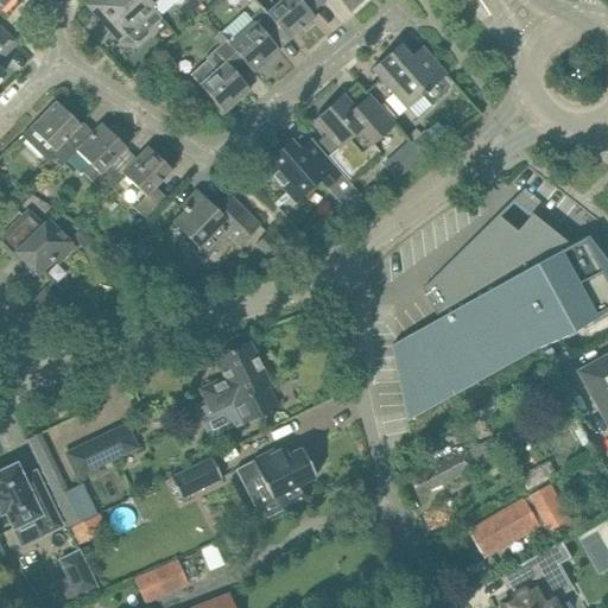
[(0,0),(0,11),(11,0),(0,0)]
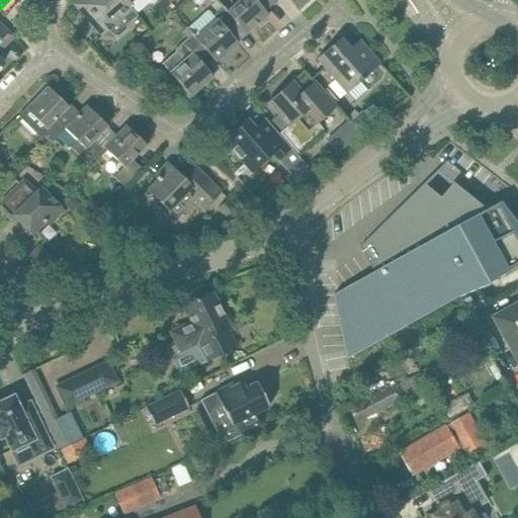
[(138,15),(128,5),(123,0),(78,0),(73,4),(101,36),(109,29),(106,24),(116,15),(120,20),(124,16),(131,22),(138,15)]
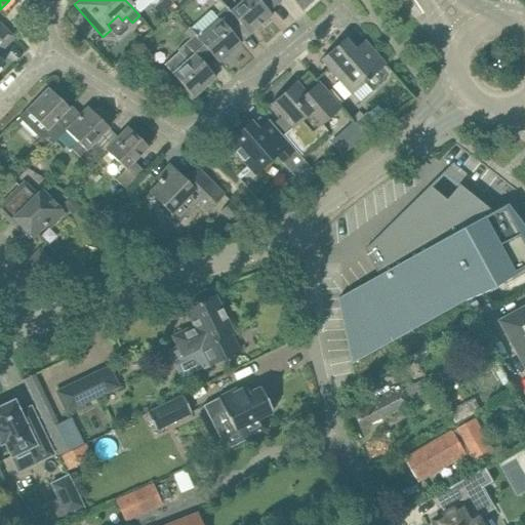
[(197,39),(210,53),(218,63),(240,43),(231,32),(240,24),(229,10),(219,0),(213,5),(219,12),(216,15),(219,18),(198,38),(197,39)]
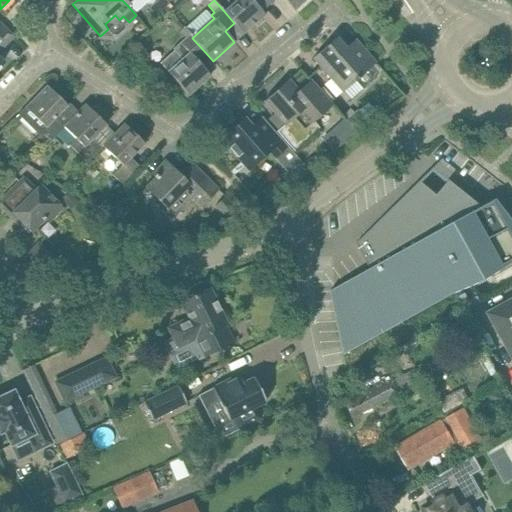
[(234,0),(223,10),(234,23),(244,34),(265,15),(262,11),(271,3),(268,0),(234,0)]
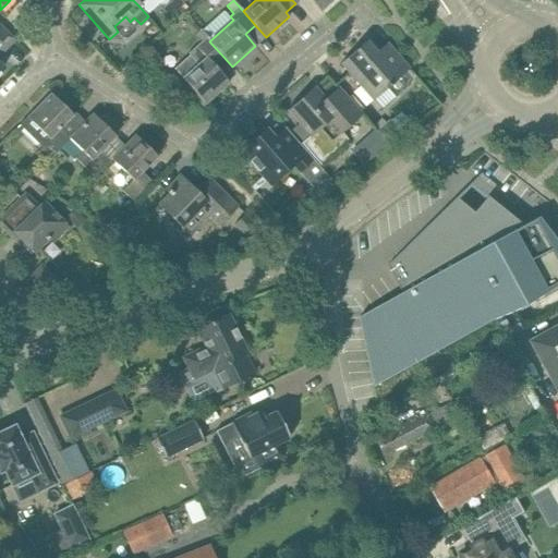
[(292,0),(295,3),(299,0),(310,0),(320,12),(334,0),(292,0)]
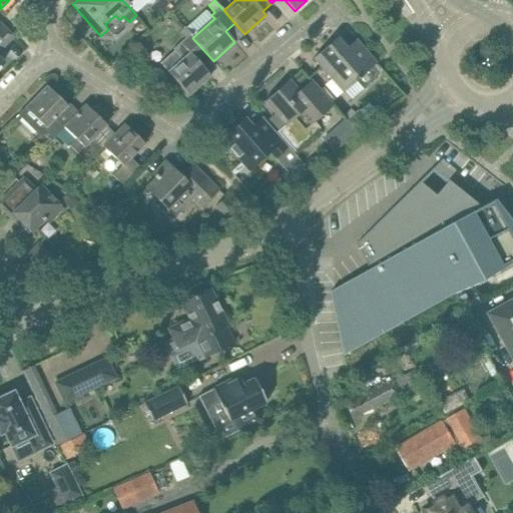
[(0,64),(3,61),(0,57),(0,48),(13,36),(0,23),(0,64)]
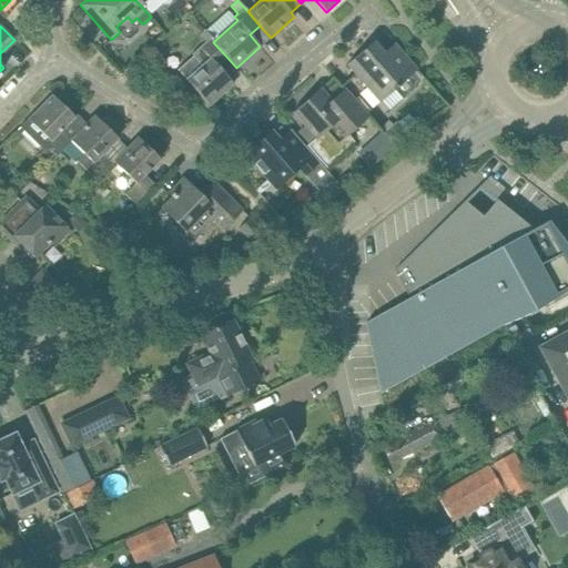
[(213,42),(214,41),(203,29),(199,33),(205,42),(191,54),(202,66),(186,80),(209,105),(233,84),(217,67),(227,58),(213,42)]
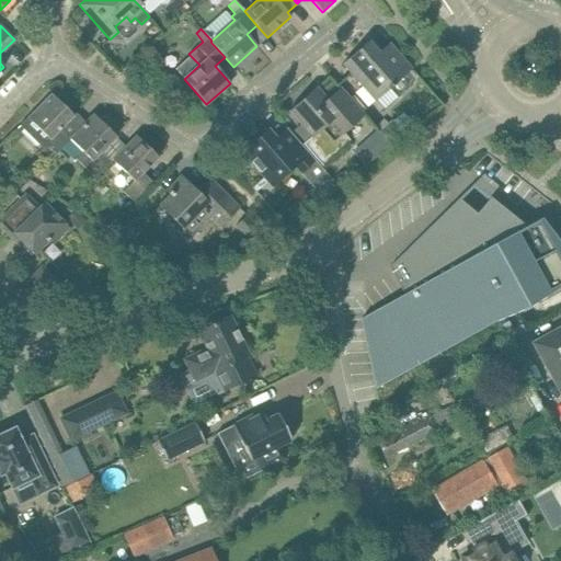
[(375,101),(411,69),(389,43),(378,53),(368,42),(342,64),(375,101)]
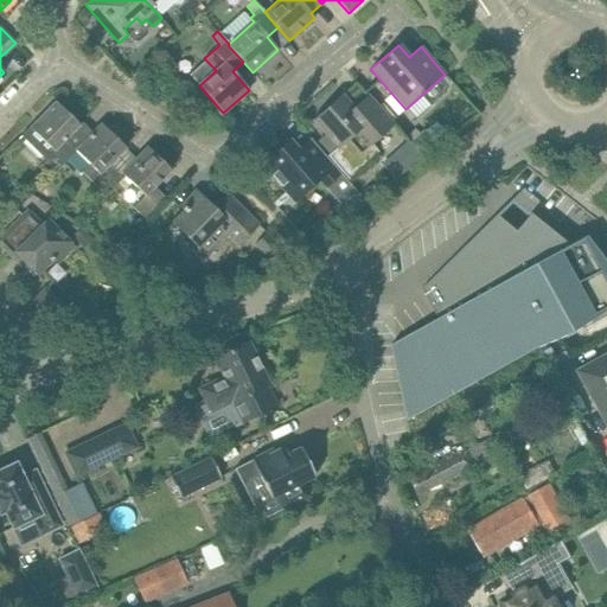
[(342,95),(313,120),(325,134),(318,141),(330,154),(326,158),(340,172),(342,171),(347,178),(378,152),(372,145),(388,129),(393,126),(366,96),(352,108),(342,95)]
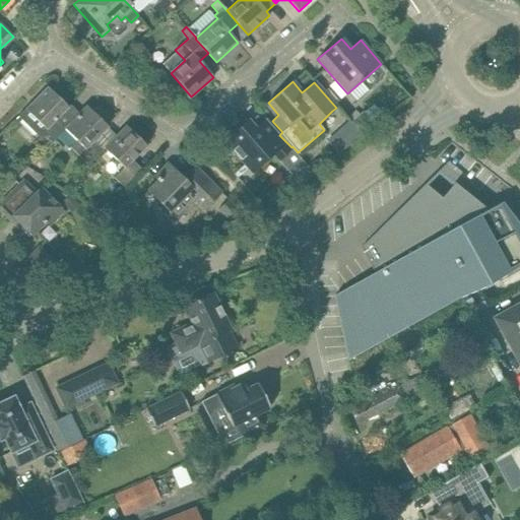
[(51,142),(65,128),(56,120),(68,108),(47,86),(25,109),(45,129),(42,133),(51,142)]
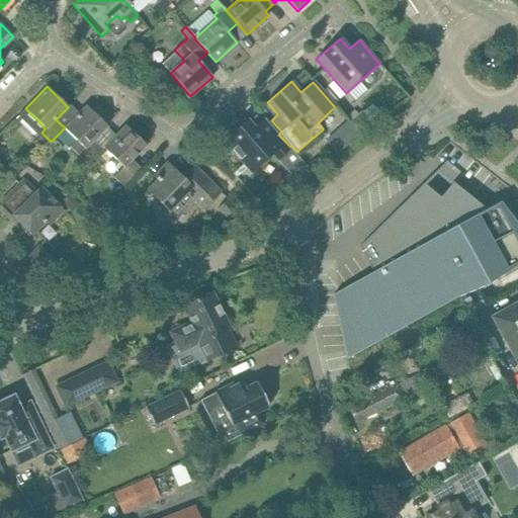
[(86,105),(65,127),(76,139),(70,146),(87,163),(102,148),(94,140),(106,126),(86,105)]
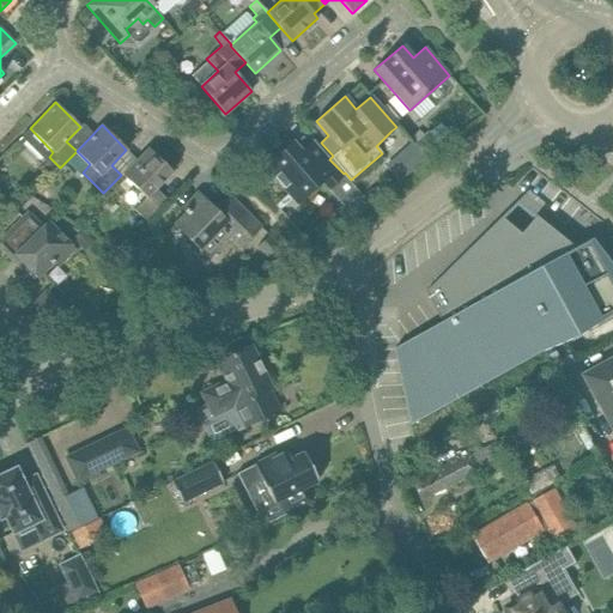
[(422,133),(412,140),(414,144),(413,145),(426,159),(442,147),(430,132),(425,137),(422,133)]
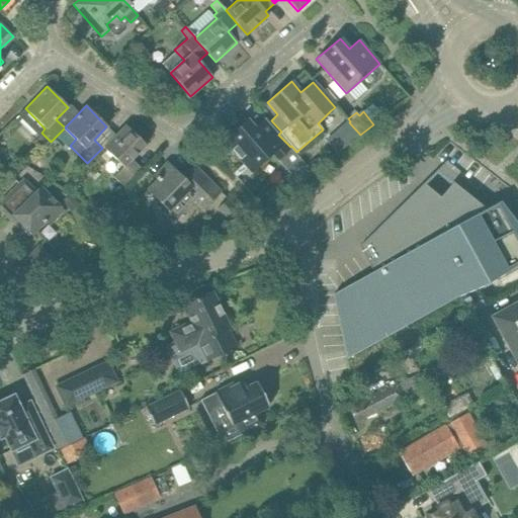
[(238,128),(225,140),(252,171),(267,157),(273,152),(278,157),(290,147),(278,135),(265,118),(254,130),(250,124),(246,120),(238,128)]
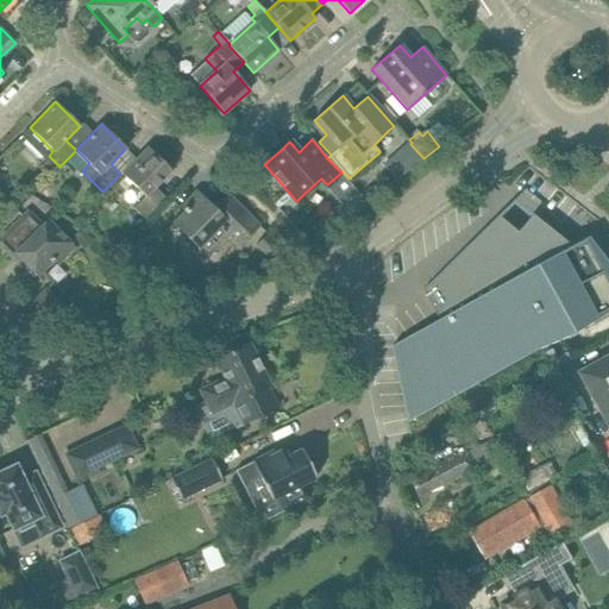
[(410,144),(396,156),(409,170),(424,158),(410,144)]
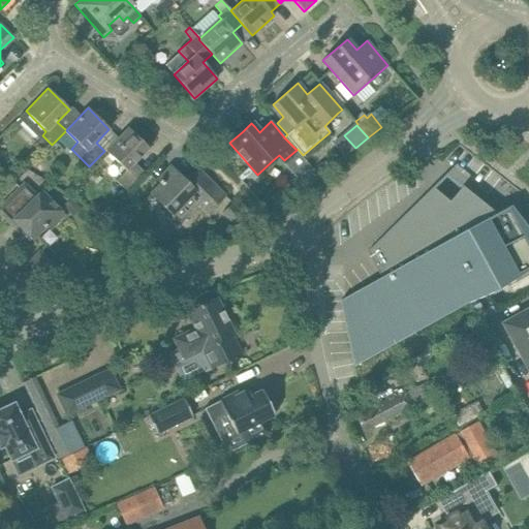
[(127,127),(104,151),(125,170),(115,181),(126,191),(145,172),(135,162),(149,149),(127,127)]
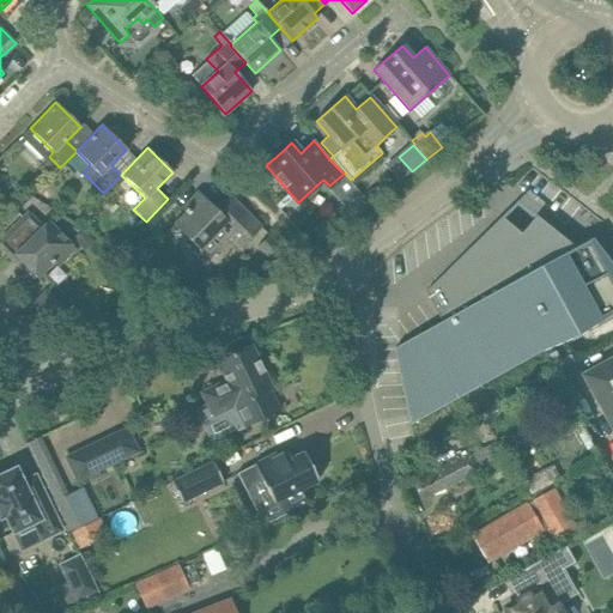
[(230,238),(240,248),(261,226),(229,194),(214,210),(198,192),(181,208),(186,212),(174,225),(208,259),(230,238)]
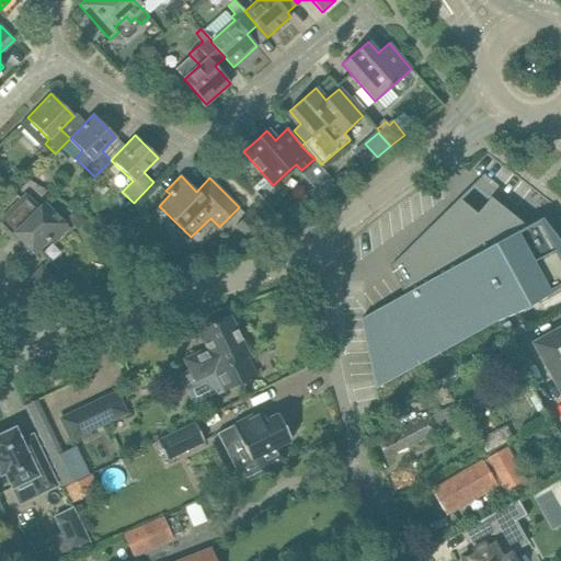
[(25,194),(0,218),(0,227),(10,238),(13,233),(34,255),(49,240),(53,244),(69,228),(44,202),(38,207),(25,194)]
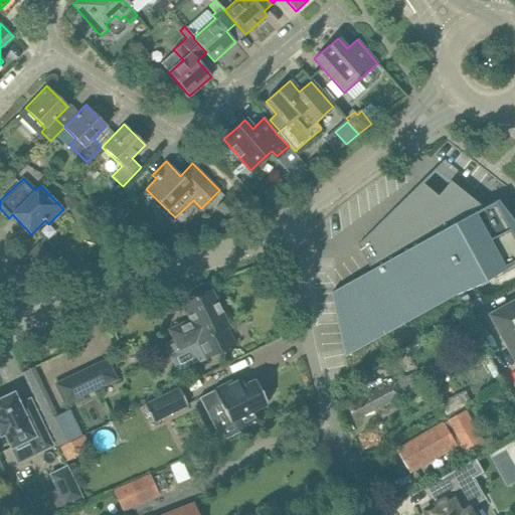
[(346,357),(514,264),(514,230),(496,215),(491,218),(486,210),(488,209),(478,201),(410,195),(358,245),(372,271),(332,293),(346,357)]
